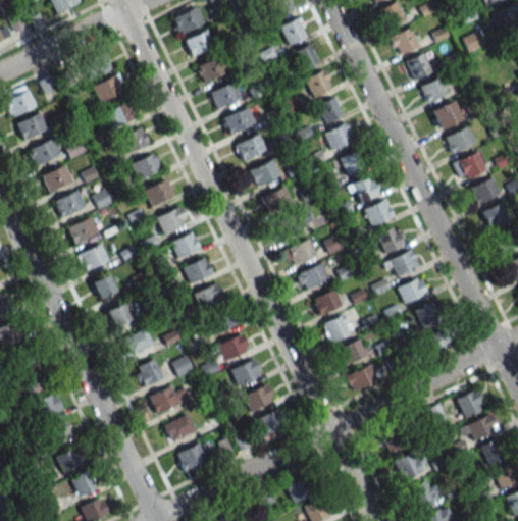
[(50,0),(57,13),(84,2),(83,0),(50,0)]
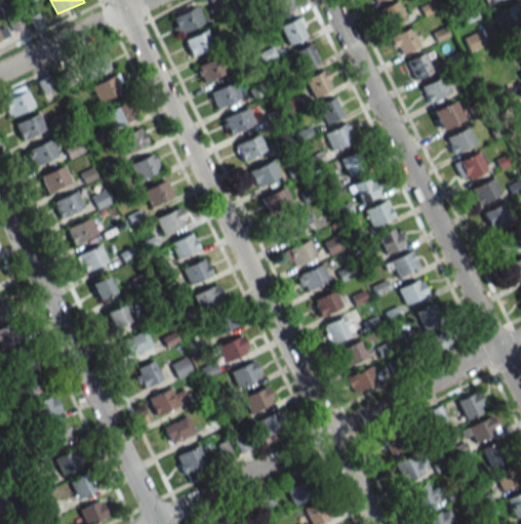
[(298,8),(294,0),(272,0),(269,2),(278,19),(298,8)]
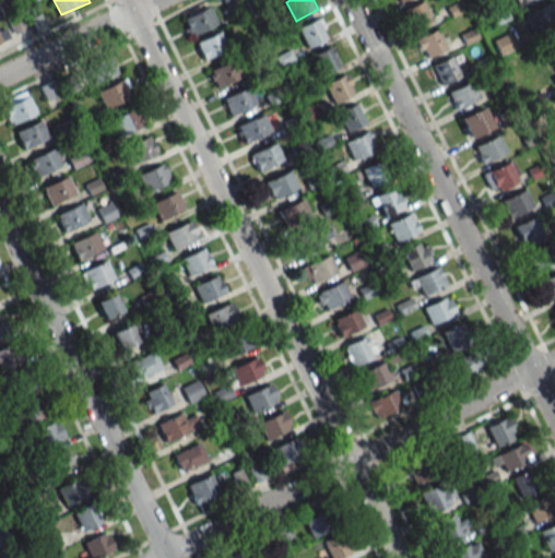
[(434,20),(424,1),(404,12),(415,31),(434,20)]
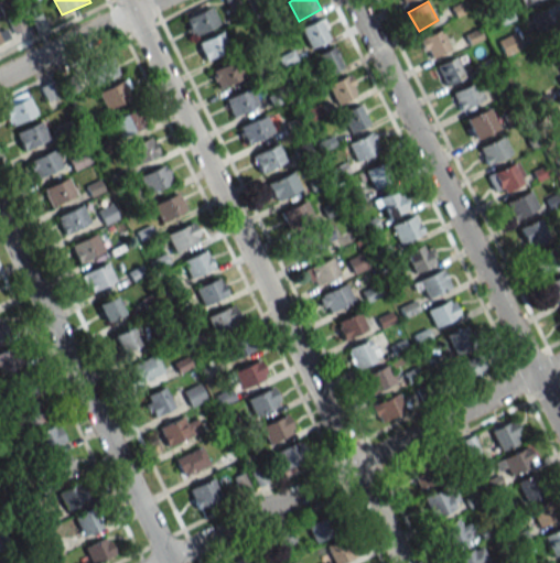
[(531,17),(542,36),(559,26),(559,13),(555,4),(531,17)]
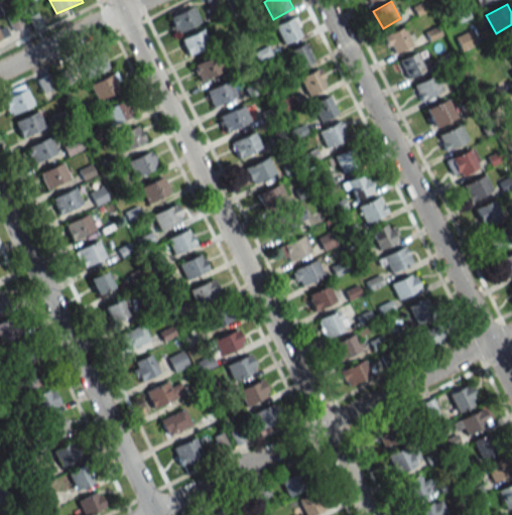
[(203,21),(194,6),(171,19),(181,34),(203,21)]
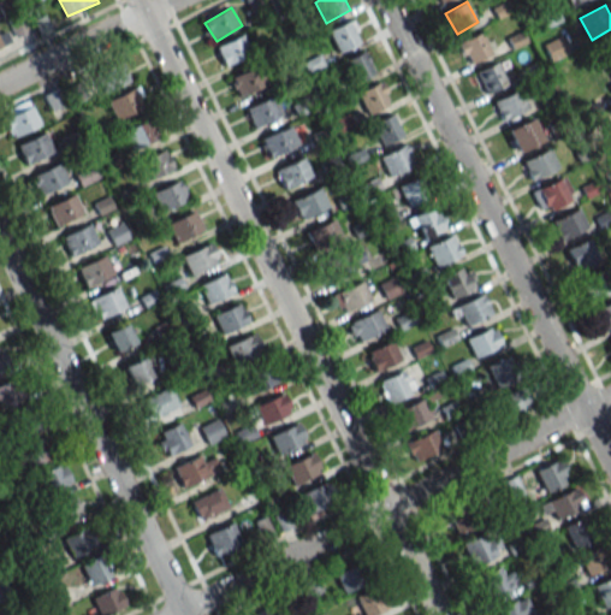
[(366,41),(355,19),(331,31),(342,53),(366,41)]
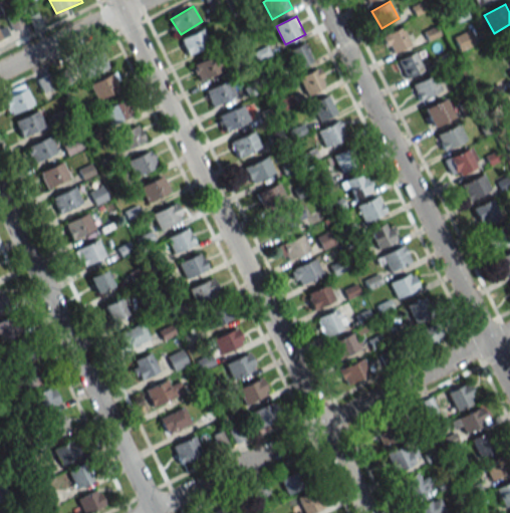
[(8,27),(1,31),(0,28),(0,40),(11,33),(8,27)]
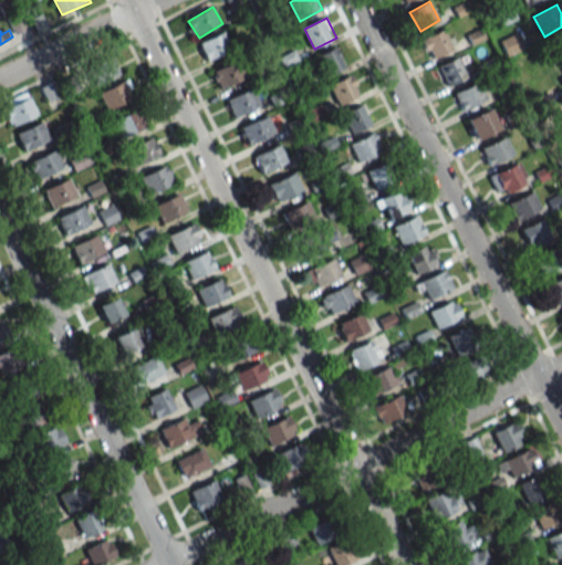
[(456,50),(446,30),(423,41),(433,61),(456,50)]
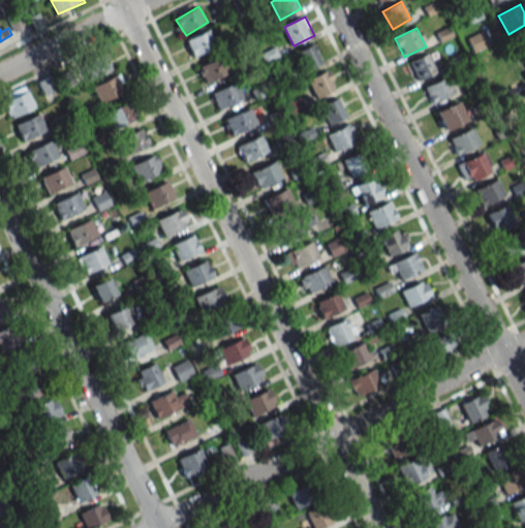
[(188,39),(194,57),(218,48),(212,30),(188,39)]
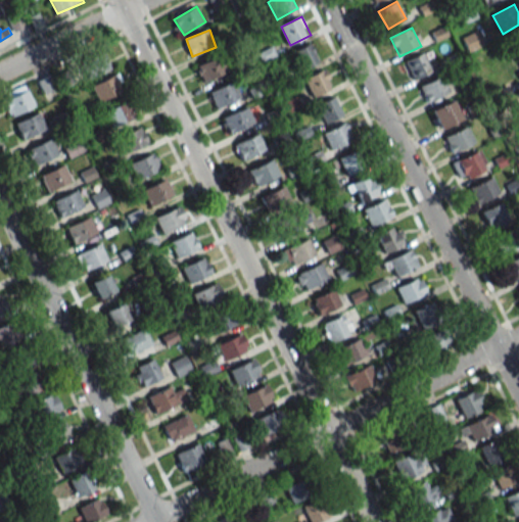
[(484,47),(479,33),(465,37),(469,52),(484,47)]
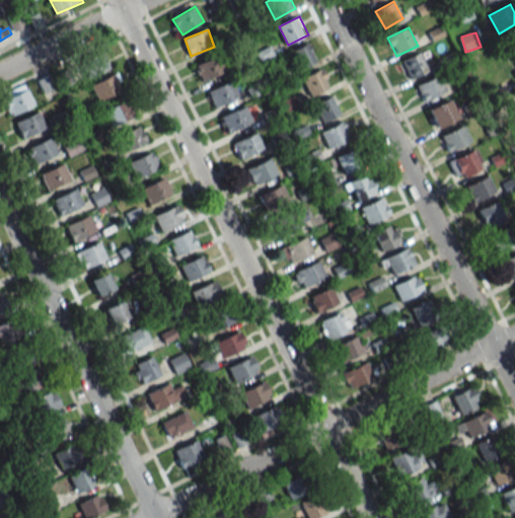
[(291,53),(300,70),(319,61),(310,43),(291,53)]
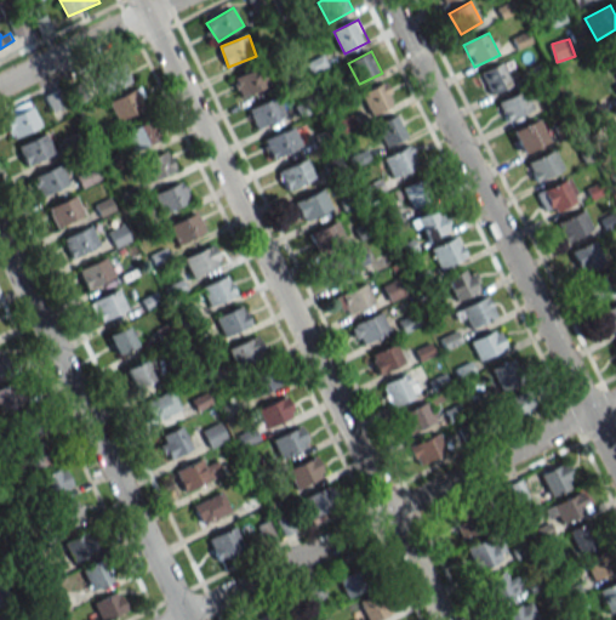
[(136,81),(126,62),(98,75),(107,95),(136,81)]
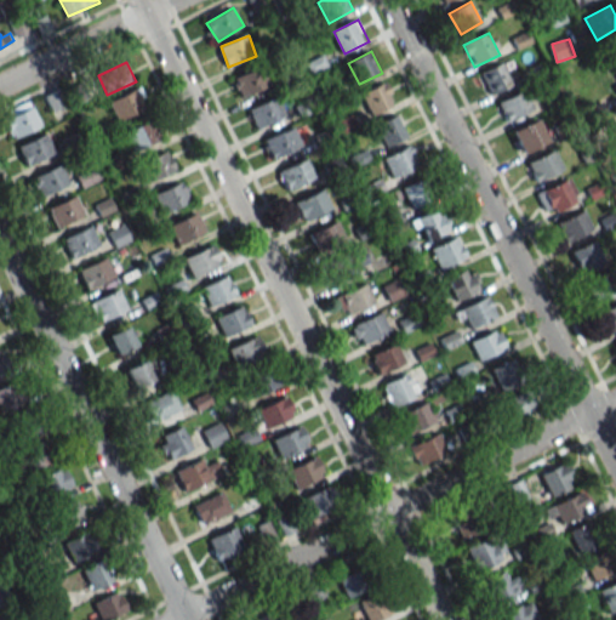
[(482,75),(494,96),(515,84),(503,62),(482,75)]
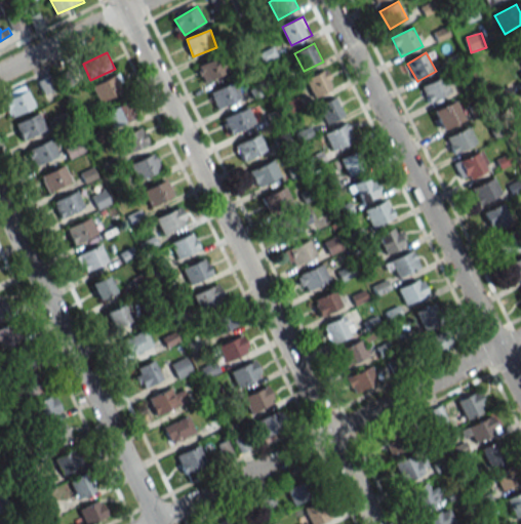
[(230,74),(225,56),(198,66),(204,82),(230,74)]
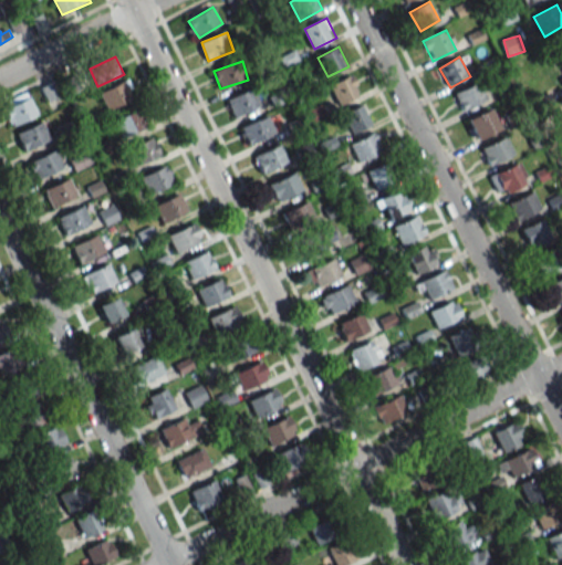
[(363,95),(353,75),(331,86),(341,106),(363,95)]
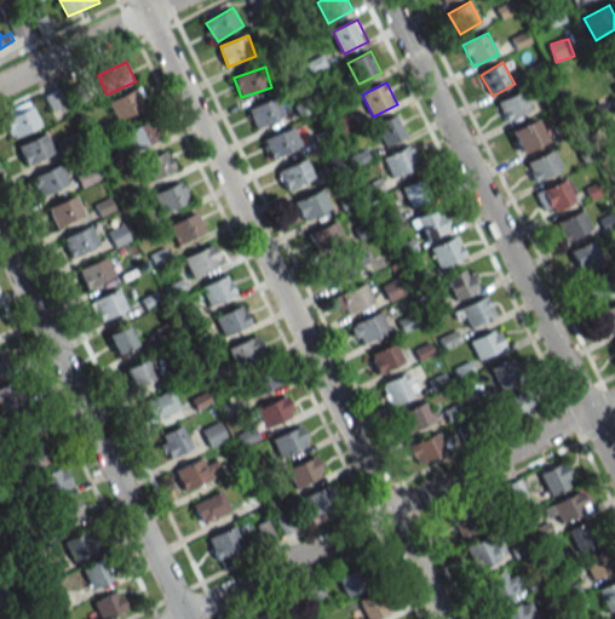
[(110,102),(119,121),(150,108),(142,89),(110,102)]
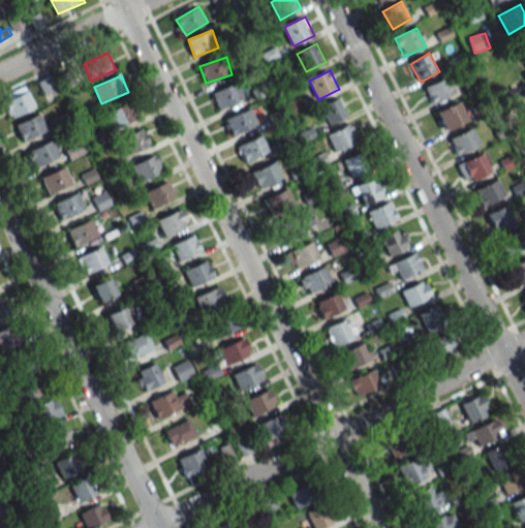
[(433,104),(454,94),(445,79),(425,89),(433,104)]
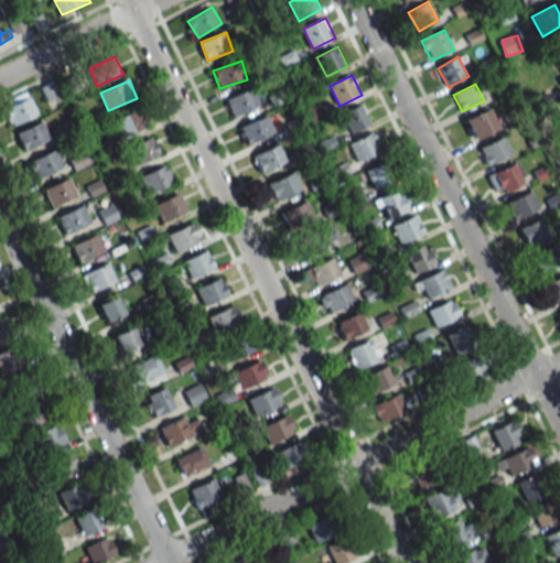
[(235,117),(261,105),(254,88),(227,100),(235,117)]
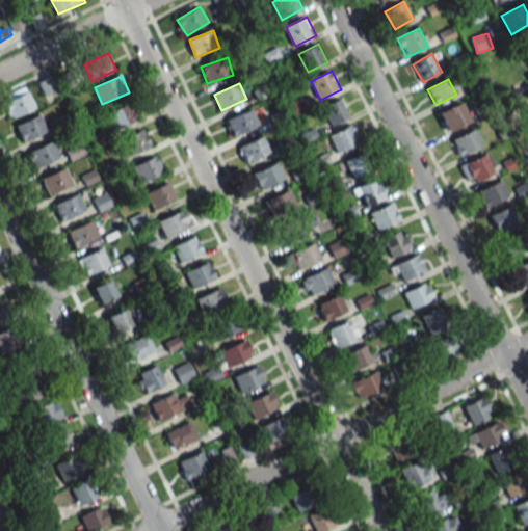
[(37,107),(27,87),(3,100),(14,120),(37,107)]
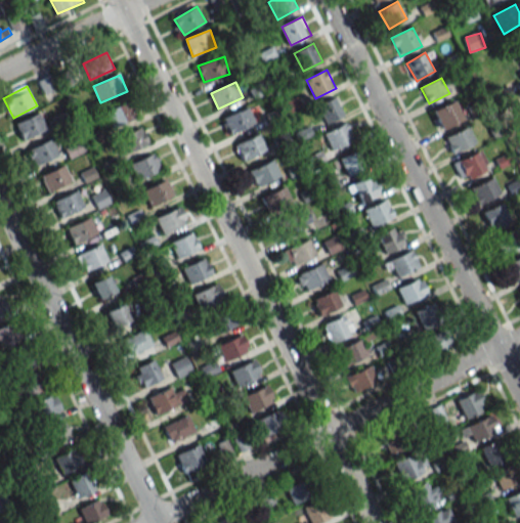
[(318,105),(327,124),(345,115),(337,97),(318,105)]
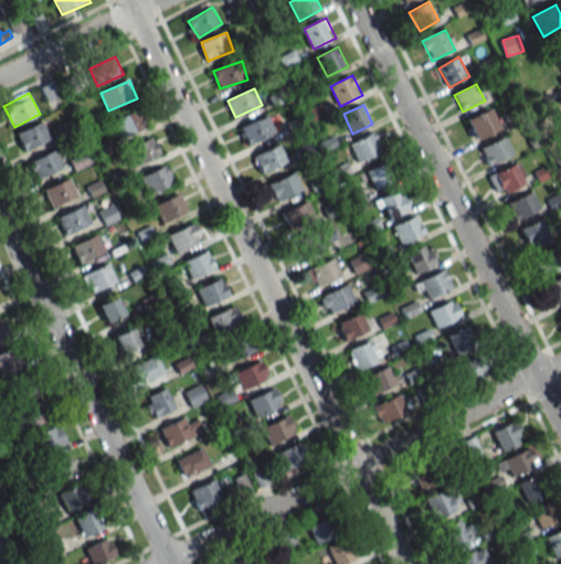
[(146,127),(138,109),(115,120),(123,138),(146,127)]
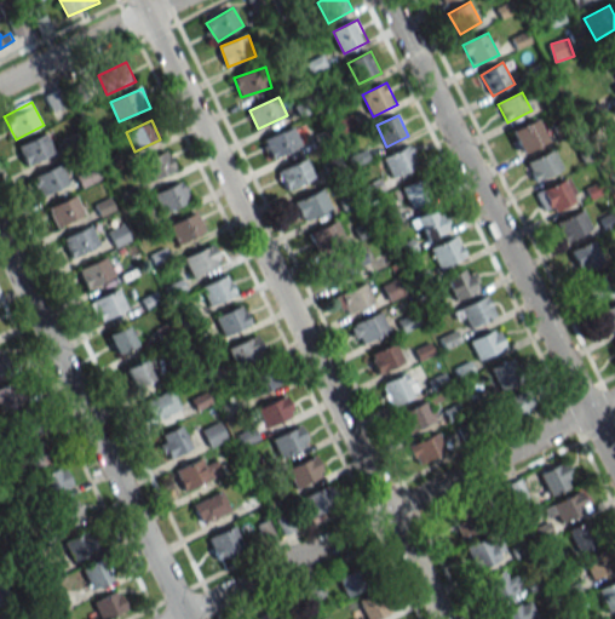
[(512,132),(523,154),(549,141),(538,120),(512,132)]
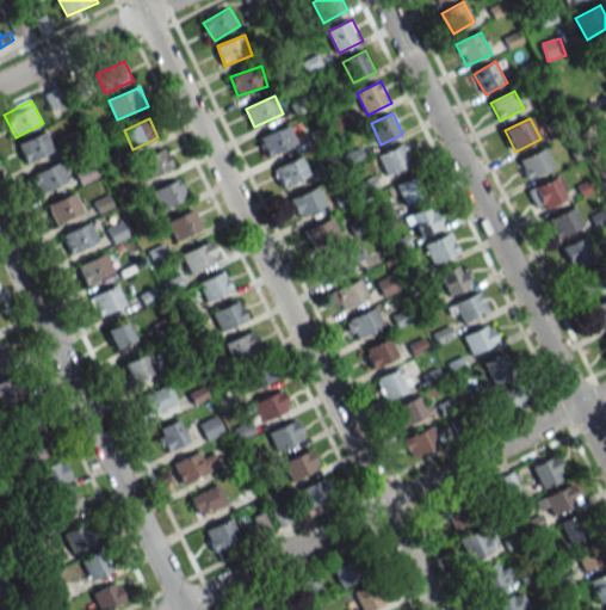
[(260,137),(266,155),(297,146),(291,127),(260,137)]
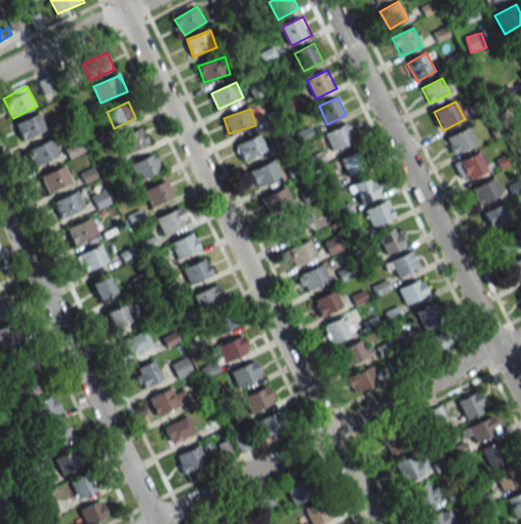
[(16,124),(25,139),(49,129),(42,113),(16,124)]
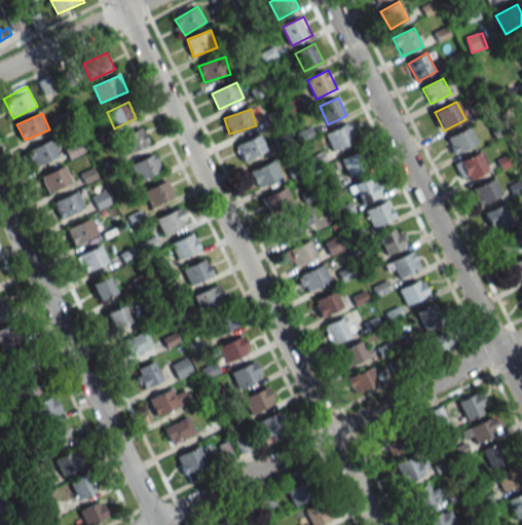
[(335,152),(358,140),(349,122),(326,134),(335,152)]
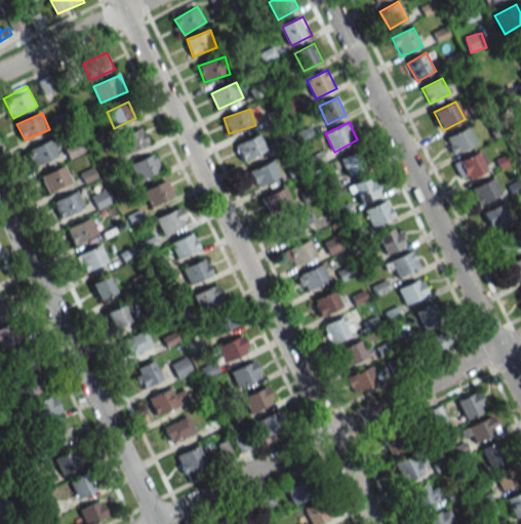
[(127,155),(151,143),(143,127),(119,139),(127,155)]
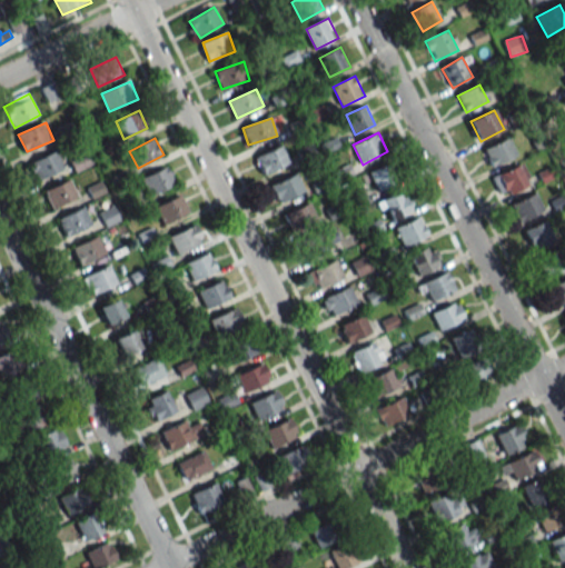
[(519,155),(509,138),(485,151),(494,169),(519,155)]
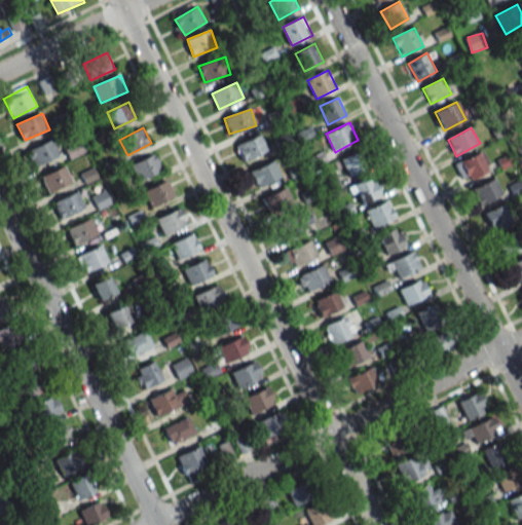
[(243,161),(269,151),(263,135),(236,145),(243,161)]
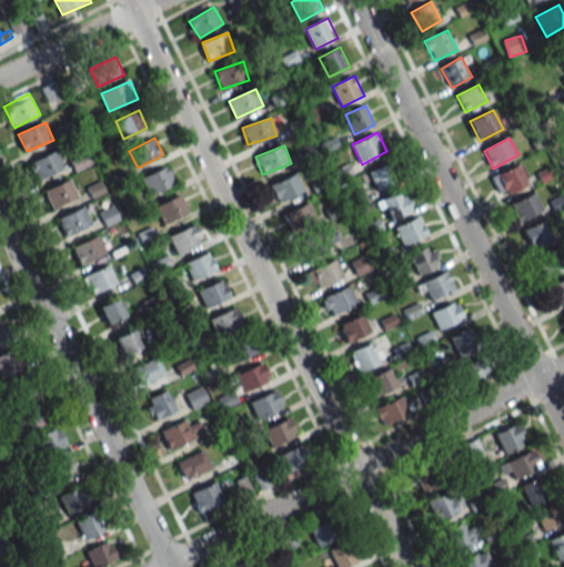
[(32,162),(39,179),(66,169),(59,151),(32,162)]
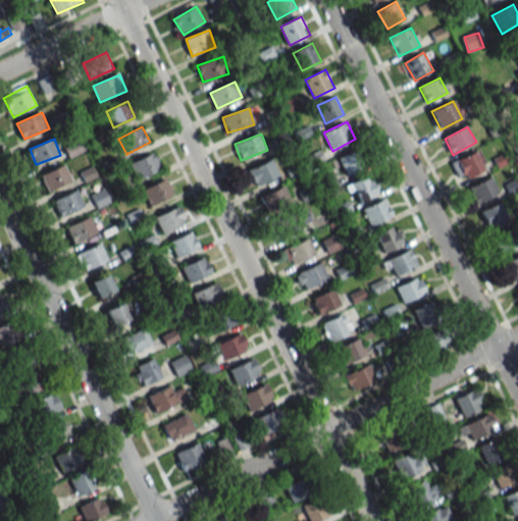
[(340,159),(349,175),(369,164),(360,148),(340,159)]
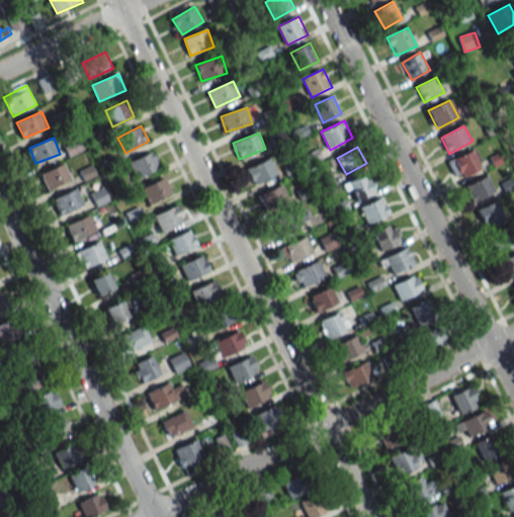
[(458,180),(486,168),(477,149),(450,161),(458,180)]
